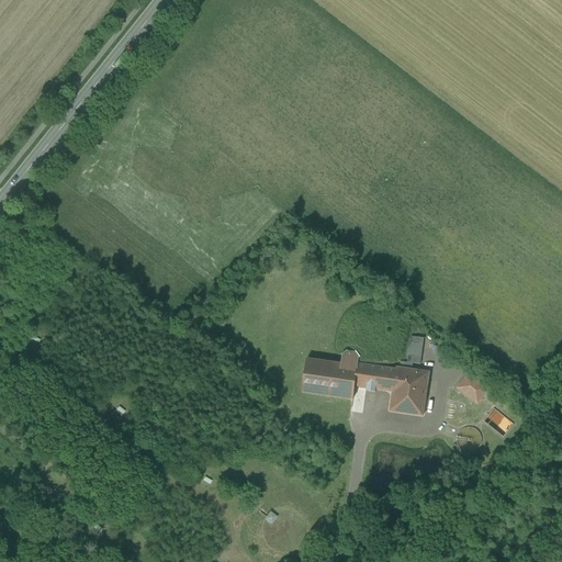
[(423,345),(409,344),(411,343),(408,343),(406,357),(408,357),(422,358),(423,345)]
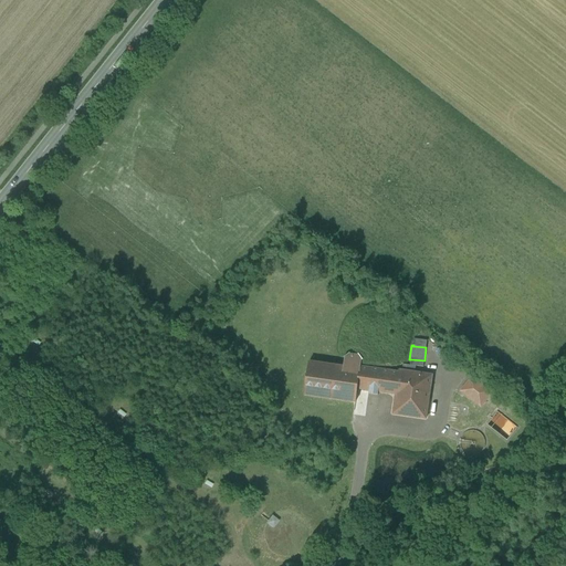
[(349,354),(344,358),(345,359),(344,367),(308,362),(304,395),(356,402),(357,389),(369,391),(369,395),(378,396),(378,392),(396,395),(392,415),(426,419),(432,376),(415,373),(401,371),(399,370),(399,373),(360,367),(362,362),(363,360),(359,355),(358,356),(349,355),(349,354)]
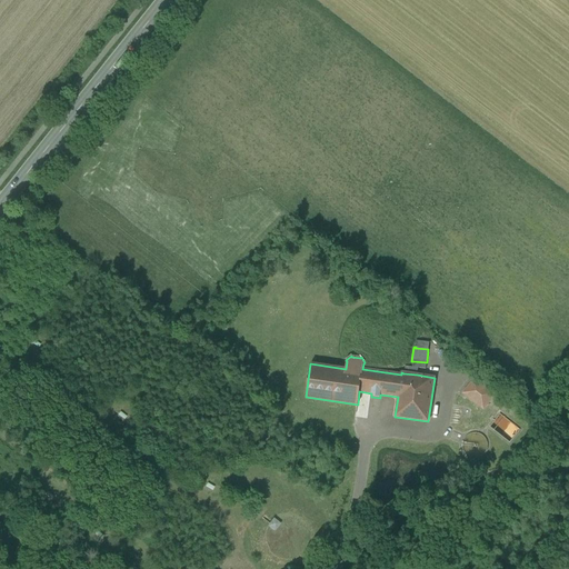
[(496,395),(475,378),(462,393),(483,410),(496,395)]
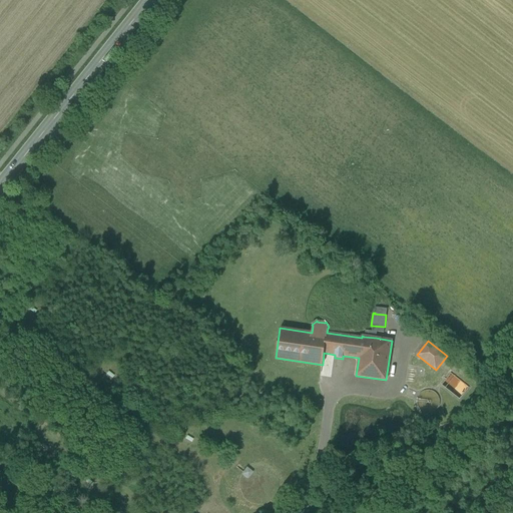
[(451,373),(442,385),(460,399),(469,387),(451,373)]
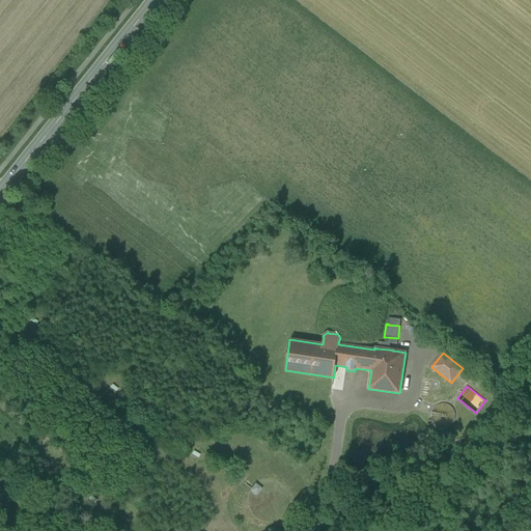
[(432,410),(430,419),(436,426),(445,428),(453,423),(454,414),(449,407),(441,404),(432,410)]
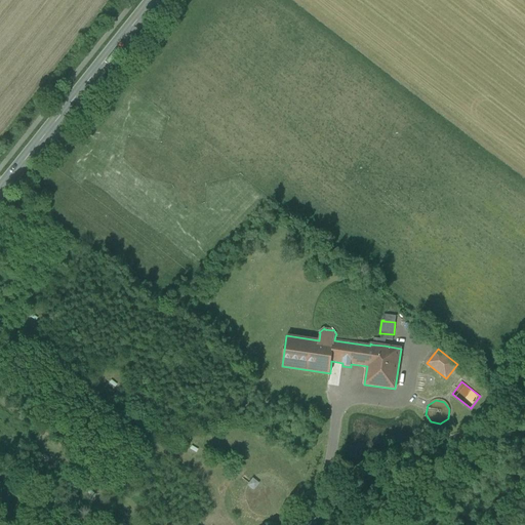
[(247,486),(251,480),(244,473),(239,479),(247,486)]
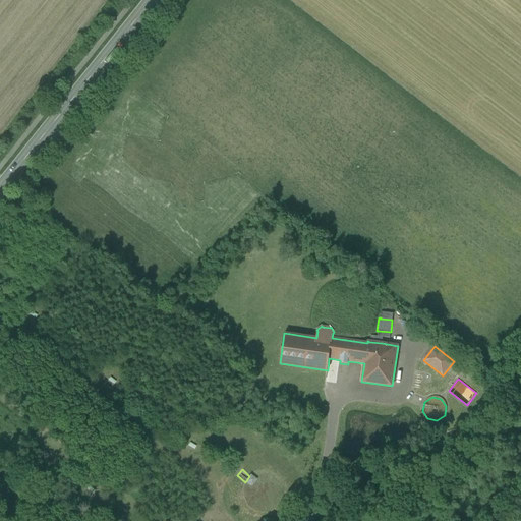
[(254,480),(249,476),(245,482),(251,486),(254,480)]
